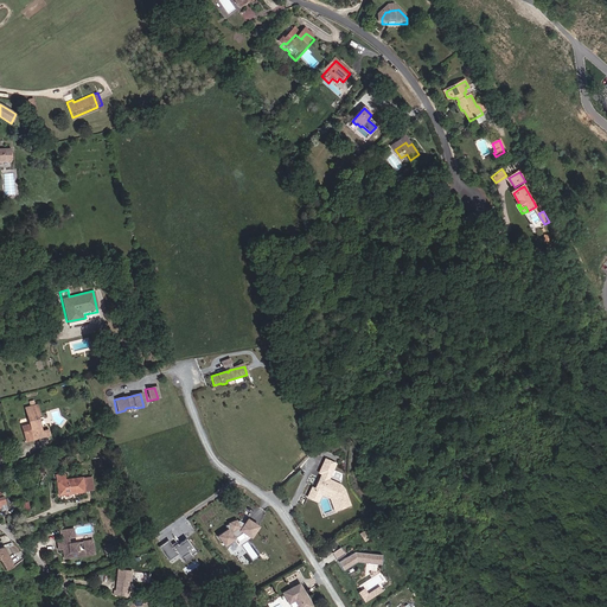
[(29,427),(21,429),(26,445),(38,441),(36,434),(39,433),(40,440),(45,439),(43,432),(40,433),(36,419),(38,417),(34,407),(24,410),(29,427)]
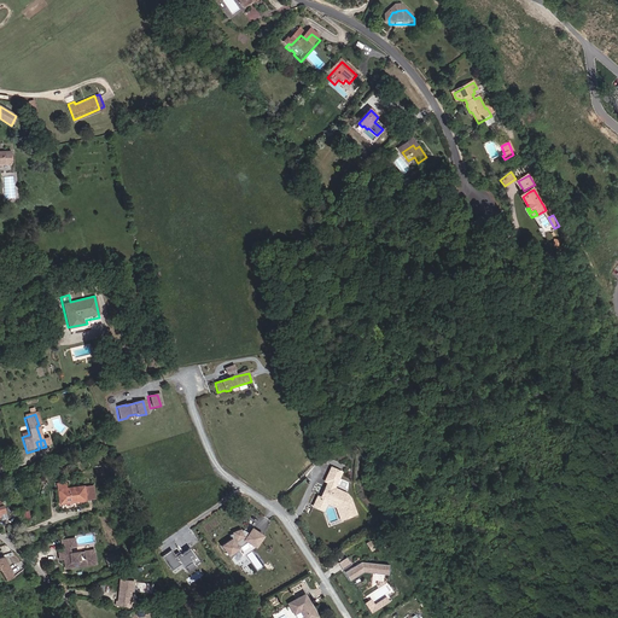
[(320,493),(315,502),(318,503),(322,495),(339,502),(344,516),(357,511),(353,495),(348,490),(336,485),(344,470),(333,464),(327,478),(331,481),(330,484),(327,483),(322,494),(320,493)]
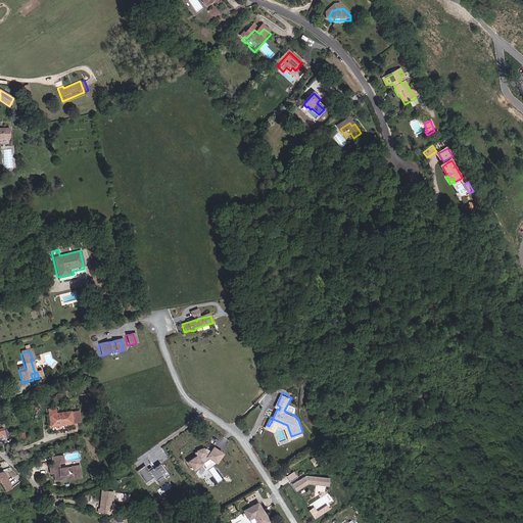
[(46,413),(48,413),(50,424),(72,420),(69,407),(54,409),(53,405),(45,407),(46,413)]
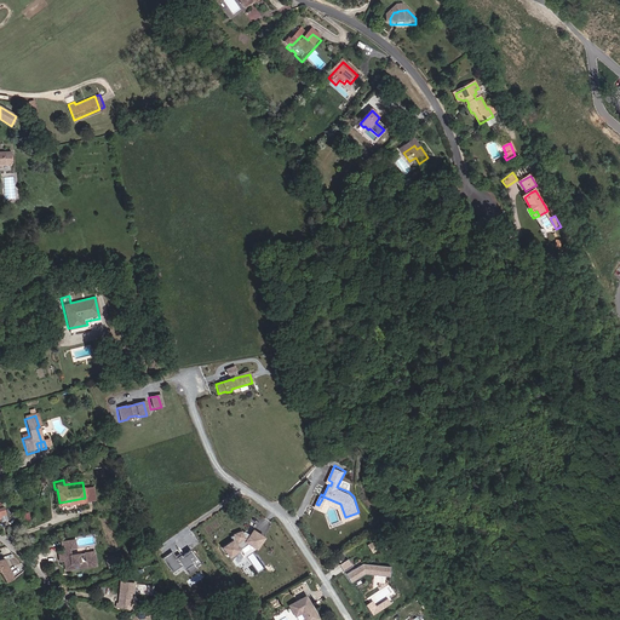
[(93,495),(91,481),(82,482),(85,498),(93,495)]
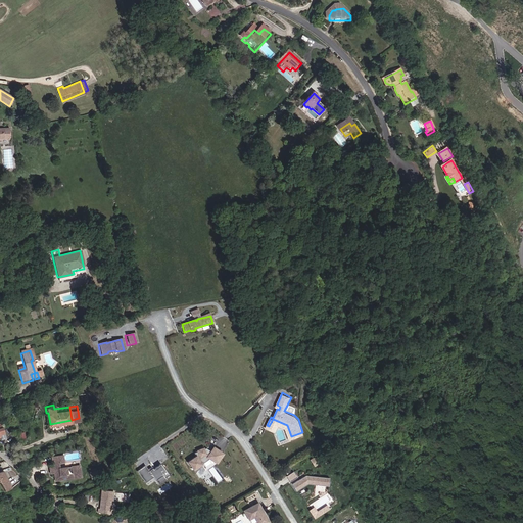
[(17,414),(15,408),(9,410),(11,416),(17,414)]
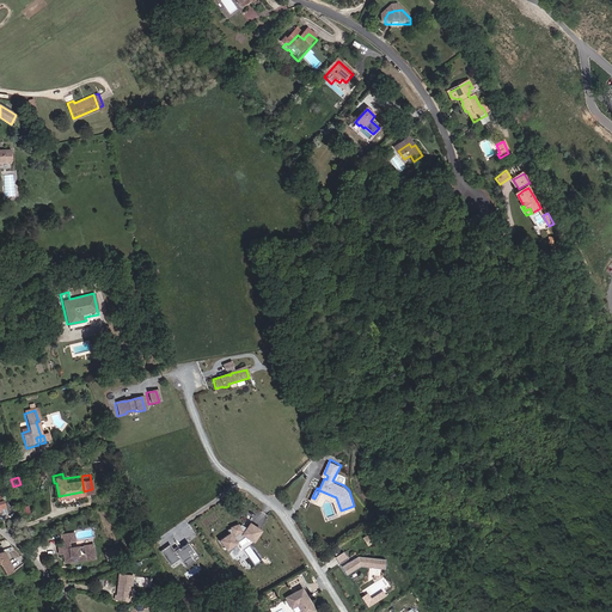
[(336,497),(319,490),(314,499),(323,502),(326,495),(334,500),(338,512),(341,510),(336,497)]
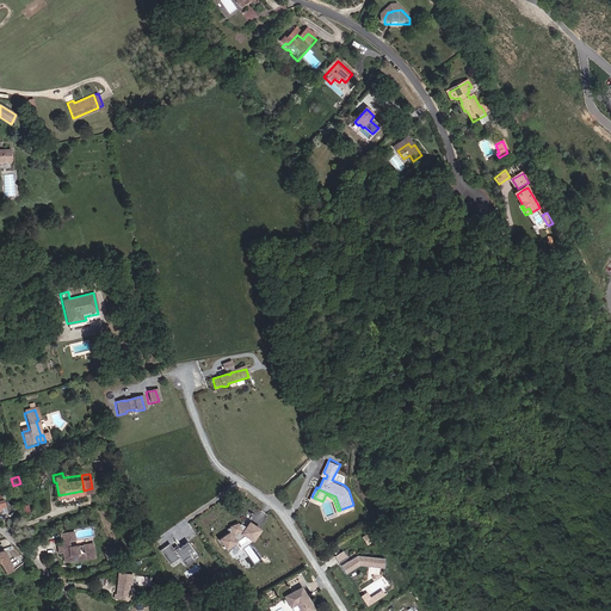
[(29,505),(20,507),(23,517),(31,514),(29,505)]
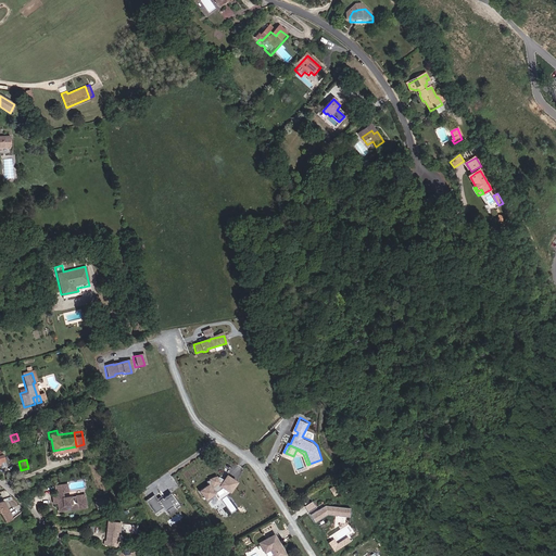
[(230,491),(237,481),(227,475),(225,479),(224,478),(223,479),(220,477),(222,477),(219,476),(216,477),(216,476),(212,477),(212,478),(207,480),(209,483),(201,490),(206,498),(224,485),(230,491)]
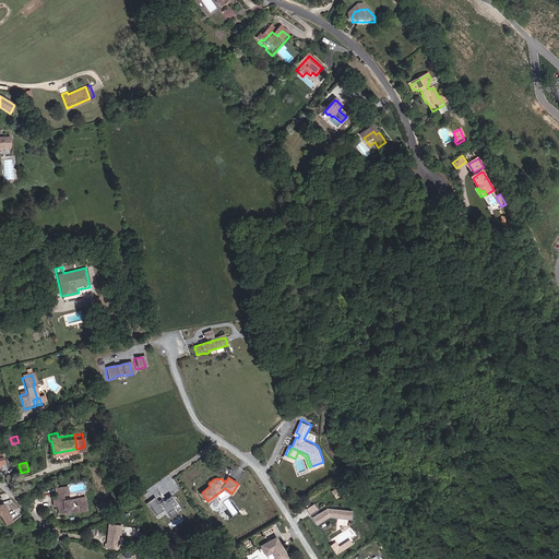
[(61,489),(55,489),(56,500),(57,506),(58,514),(85,510),(83,499),(63,501),(62,496),(61,489)]
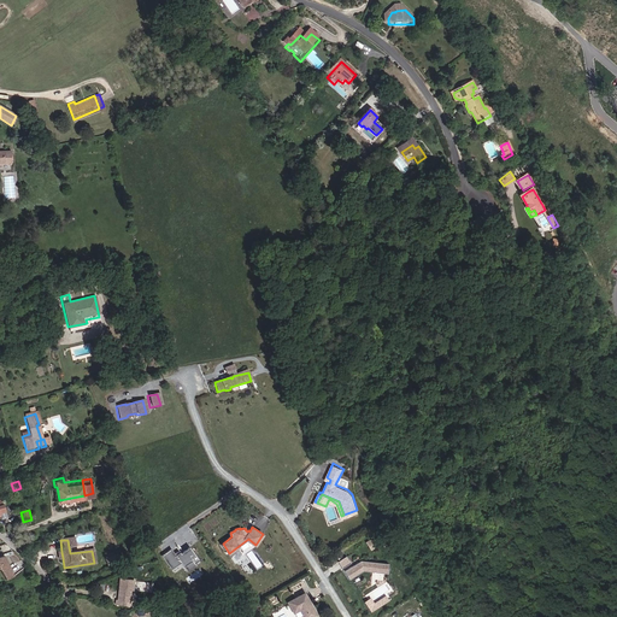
[(199,560),(188,547),(180,553),(178,552),(175,554),(171,550),(162,557),(171,570),(181,564),(183,568),(192,562),(194,564),(195,563),(199,560)]
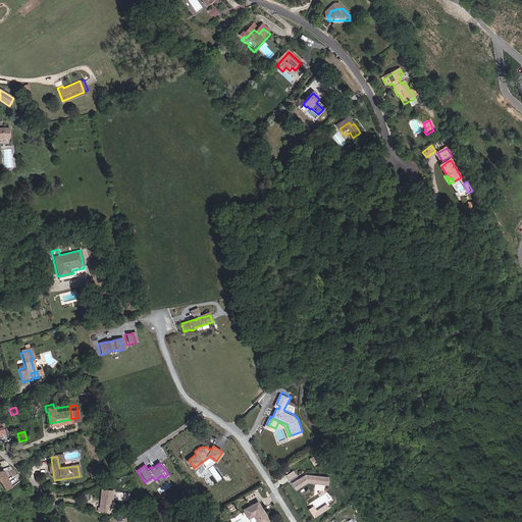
[(91,479),(100,475),(98,469),(88,473),(91,479)]
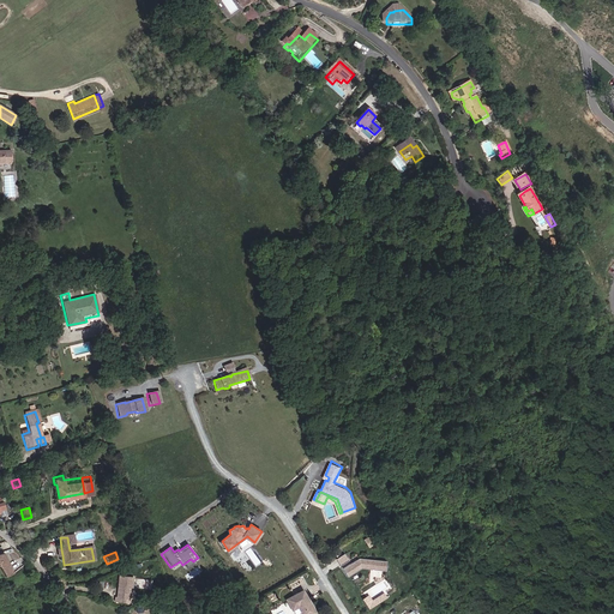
[(342,564),(350,559),(347,552),(338,558),(342,564)]
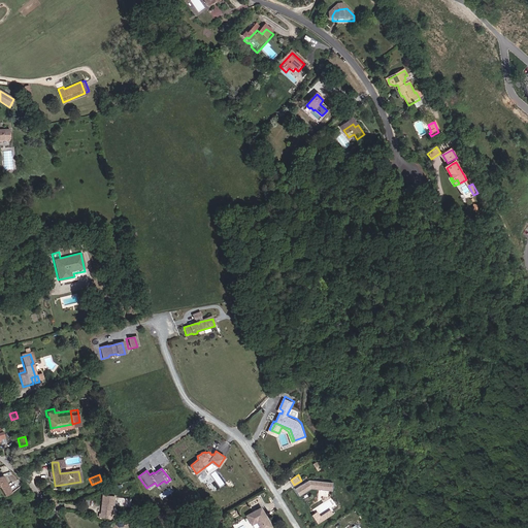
[(4,495),(10,494),(8,485),(7,486),(4,475),(0,476),(0,485),(2,485),(4,495)]
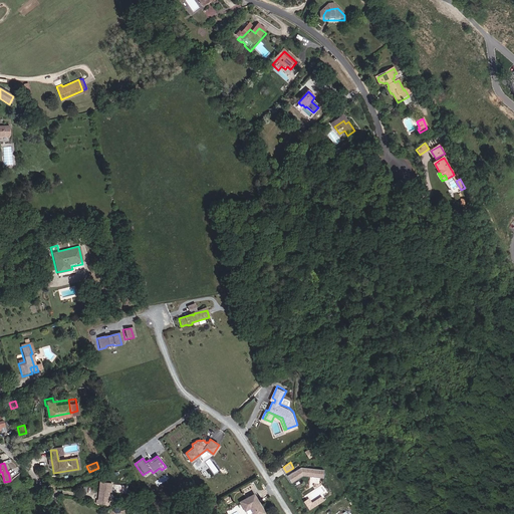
[(302,466),(288,475),(293,482),(304,474),(324,476),(325,468),(302,466)]
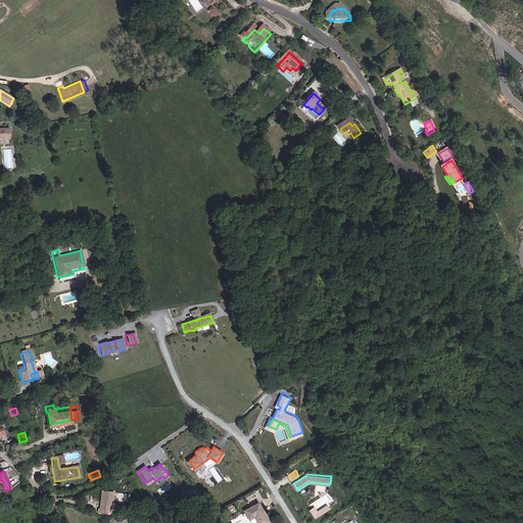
[(158,485),(168,479),(165,477),(164,478),(162,476),(155,481),(158,485)]
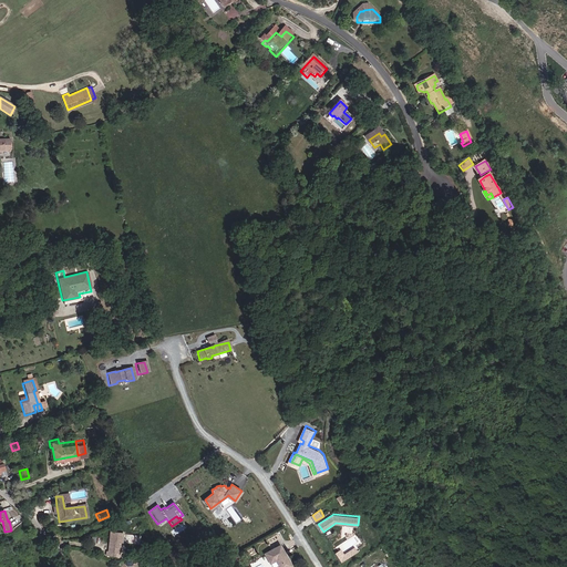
[(119,555),(120,544),(122,544),(123,534),(110,533),(107,552),(105,552),(105,557),(114,558),(115,555),(119,555)]
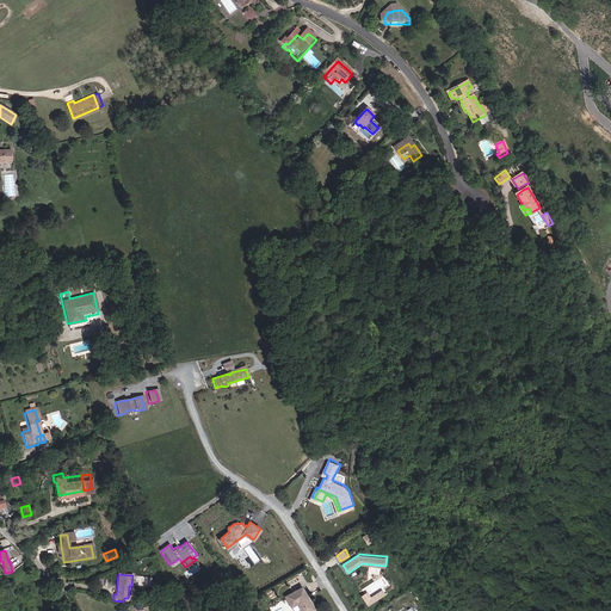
[(300,587),(283,596),(289,606),(295,603),(298,610),(307,610),(312,609),(300,587)]
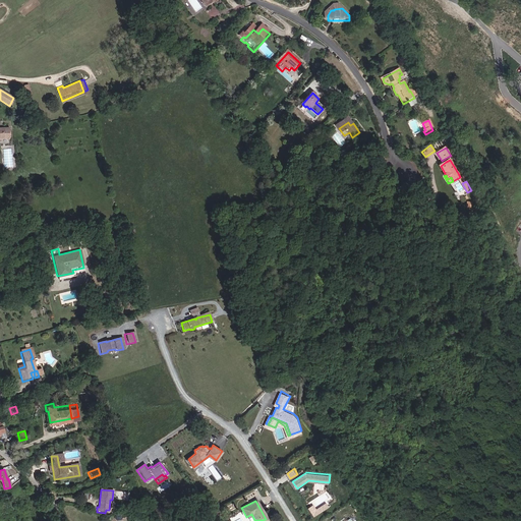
[(326,502),(315,509),(312,504),(307,508),(313,516),(329,506),(326,502)]
